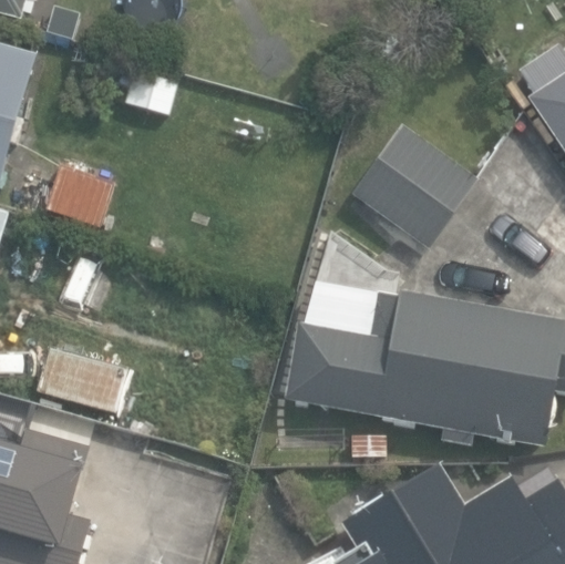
[(0,11),(22,18),(27,0),(0,0),(0,11)]
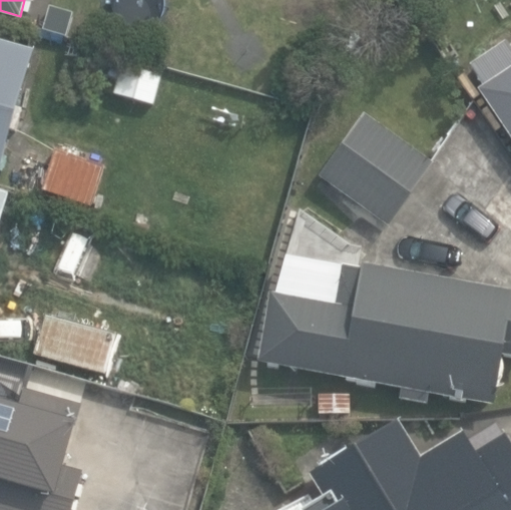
[(478,89),(510,138),(510,48),(505,38),(468,63),(483,85),(478,89)]
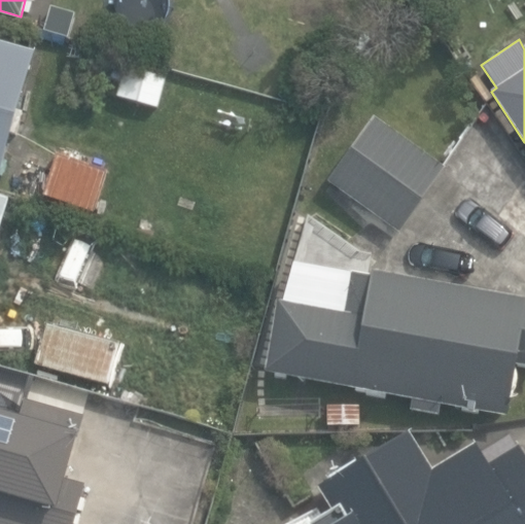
[(0,168),(9,135),(18,138),(24,114),(16,112),(34,50),(0,40),(0,168)]
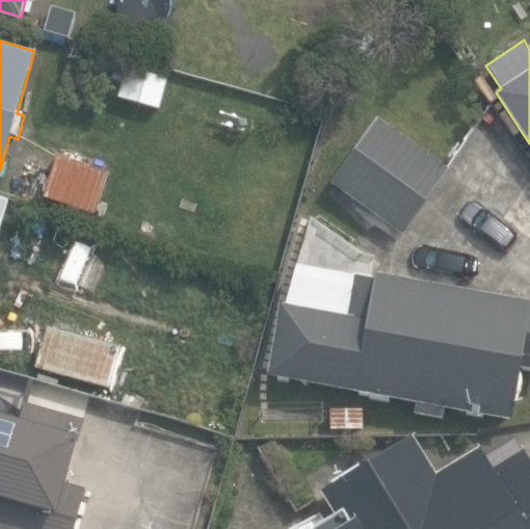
[(157,108),(166,76),(124,64),(114,97),(157,108)]
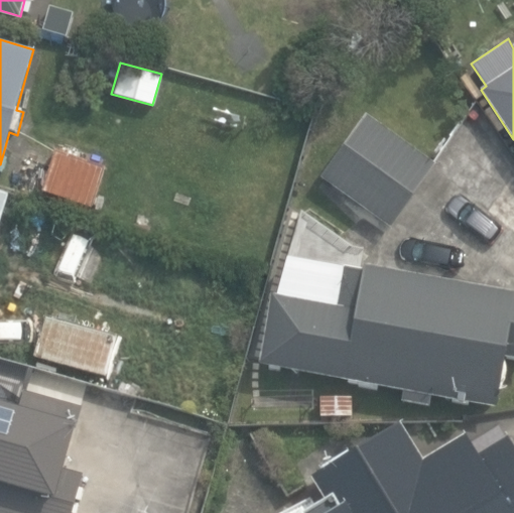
[(320,176),(390,226),(435,161),(432,159),(365,112),(320,176)]
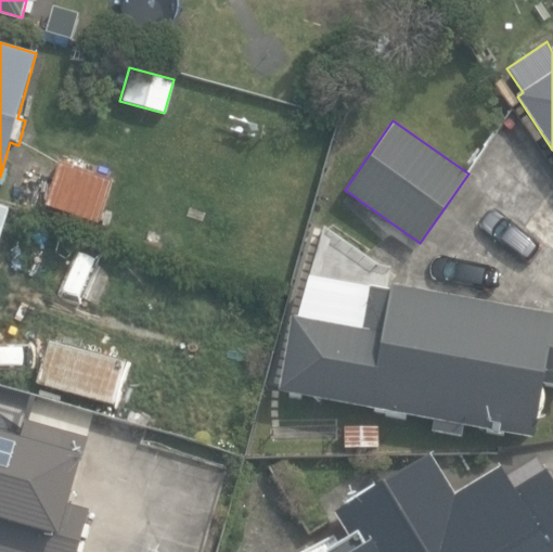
[(99,222),(113,177),(56,159),(41,204),(99,222)]
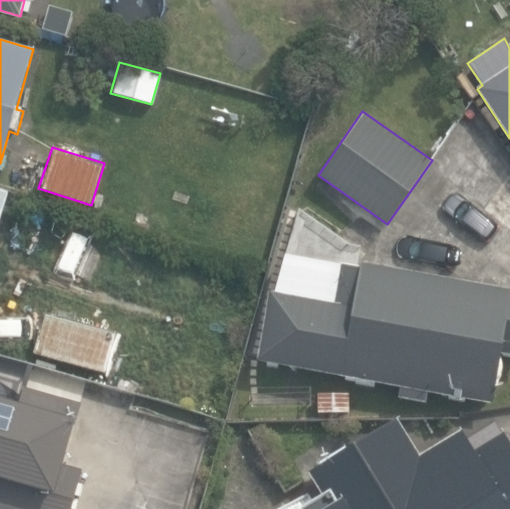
[(0,223),(9,192),(0,190),(0,223)]
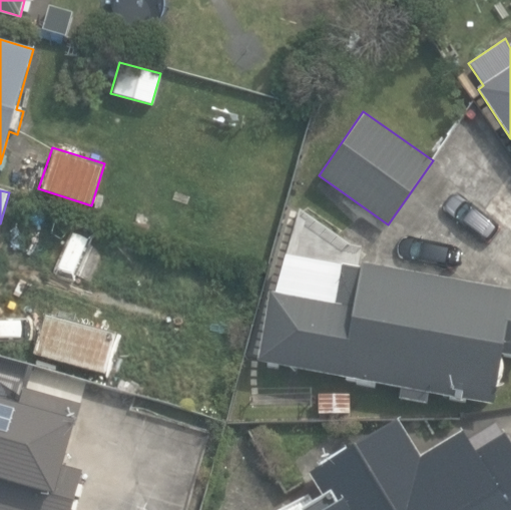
[(259,362),(491,404),(503,355),(510,356),(510,289),(363,262),(362,267),(343,263),(335,303),(272,292),(259,362)]
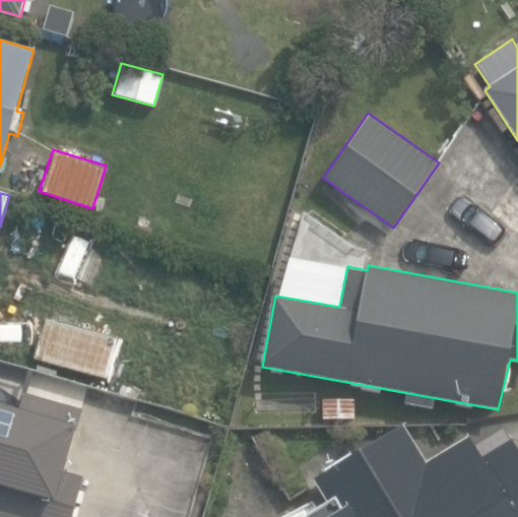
[(34,358),(106,378),(117,337),(45,317),(34,358)]
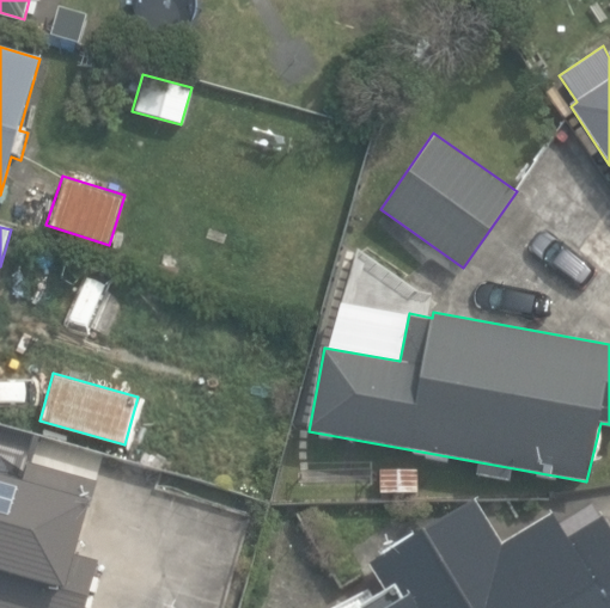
[(0,607),(83,607),(97,559),(73,553),(96,480),(26,460),(19,481),(0,476),(0,607)]
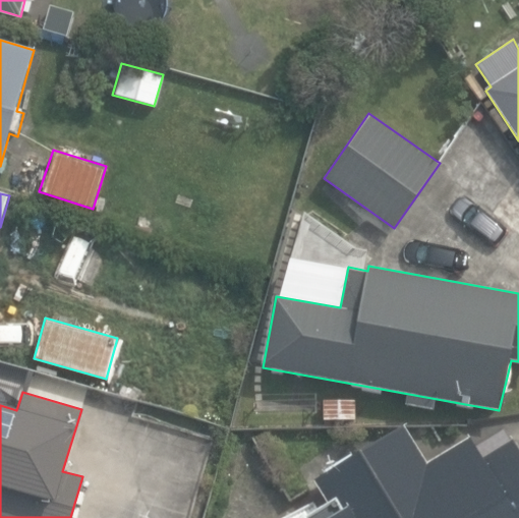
[(324,400),(324,418),(355,418),(355,400),(324,400)]
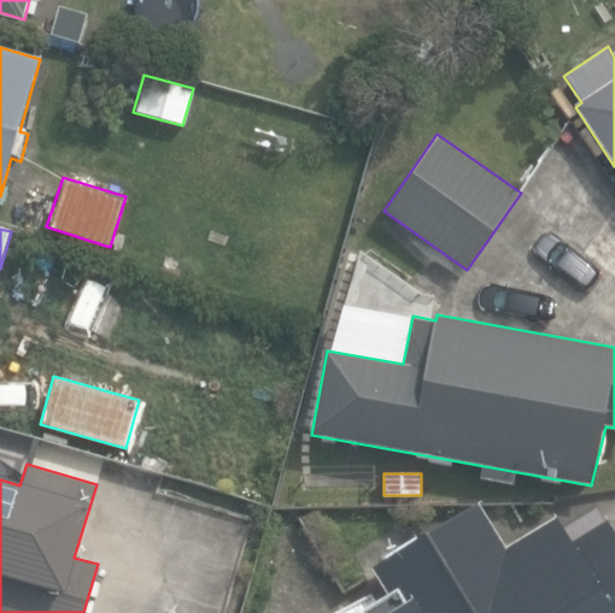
[(614,612),(614,532),(607,519),(572,541),(556,514),(504,546),(479,504),(373,569),(392,599),(369,612),(614,612)]
